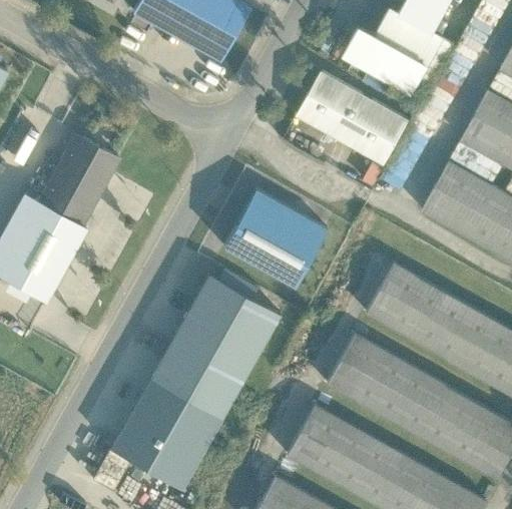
[(256,10),(236,0),(153,0),(143,21),(226,65),(256,10)]
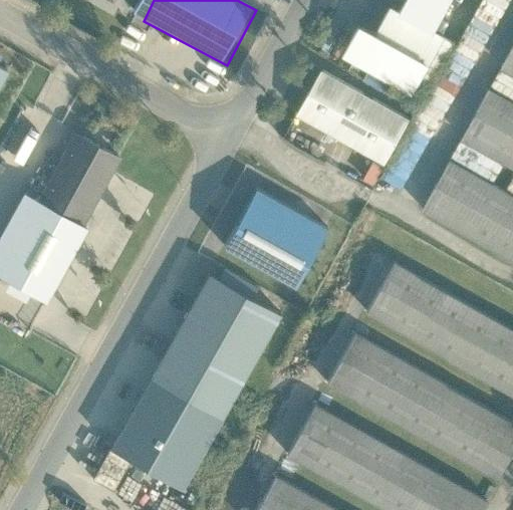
[(359,27),(344,53),(415,92),(425,97),(455,43),(446,38),(435,32),(436,30),(452,0),(407,0),(402,10),(400,12),(391,8),(376,33),(359,27)]
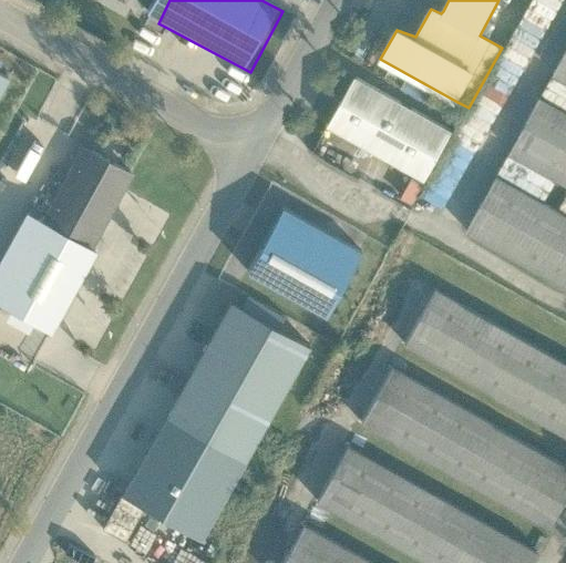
[(534,0),(469,131),(491,143),(562,0),(534,0)]
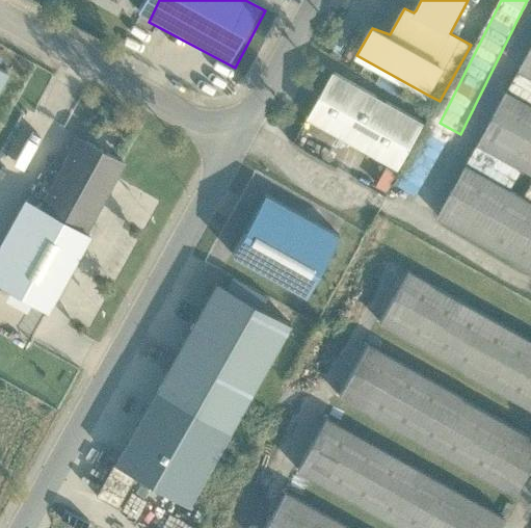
[(335,73),(309,119),(400,169),(425,124),(335,73)]
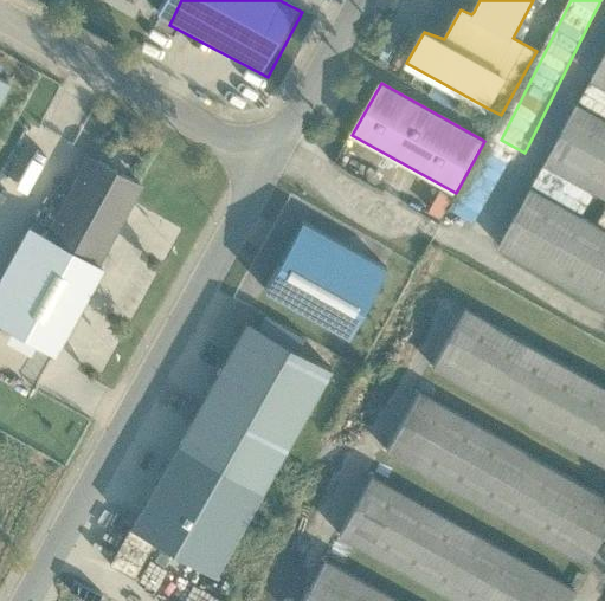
[(604,116),(579,102),(546,160),(604,193),(604,116)]
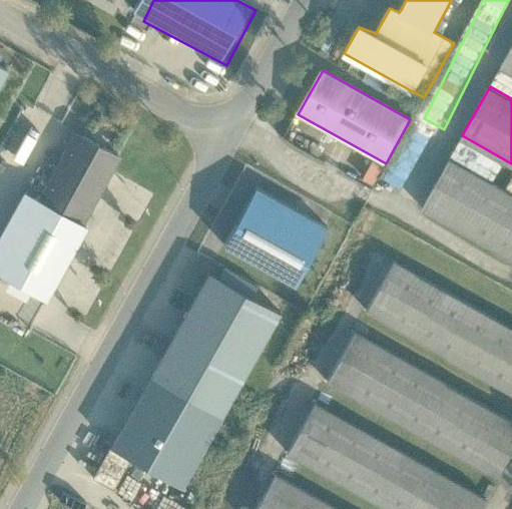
[(19,127),(25,130),(22,136),(13,132),(6,147),(26,157),(40,130),(22,121),(19,127)]
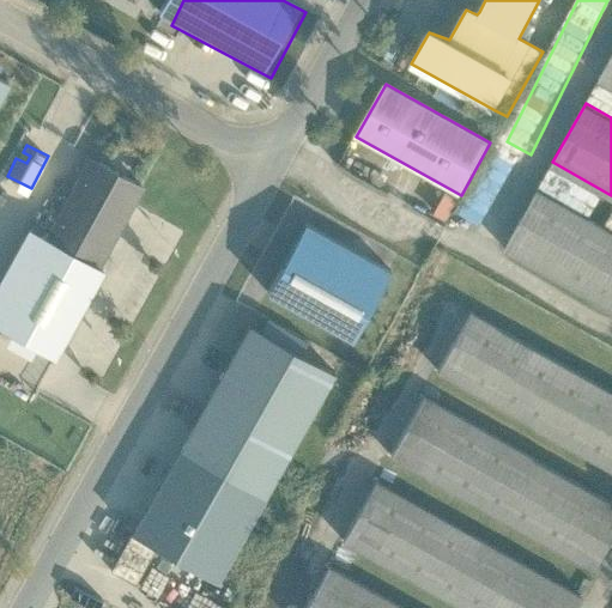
[(0,335),(52,364),(144,193),(86,162),(43,242),(29,232),(0,283),(0,335)]
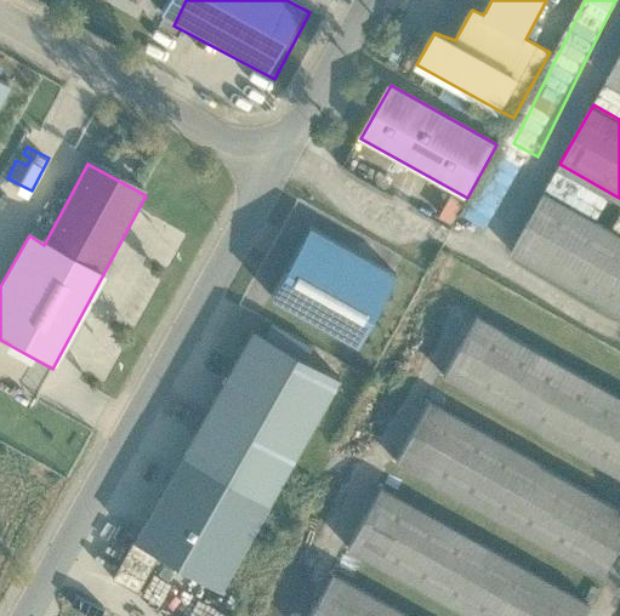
[(619,232),(551,193),(513,258),(619,318),(619,232)]
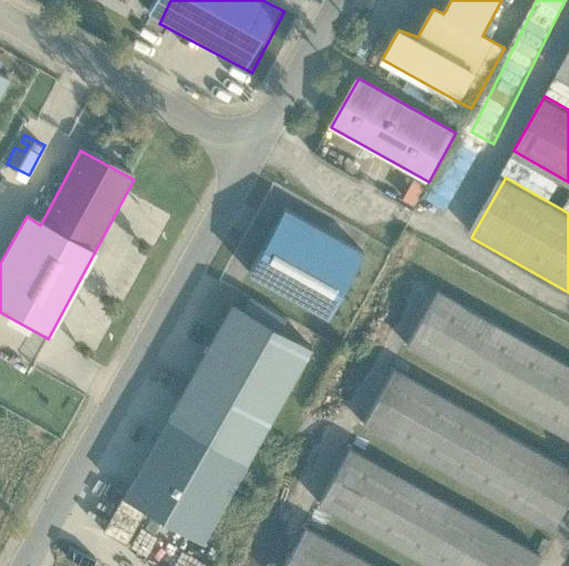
[(284,211),(276,225),(355,270),(363,255),(284,211)]
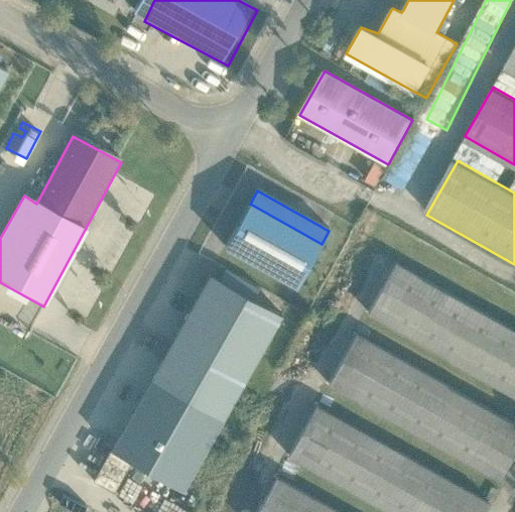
[(250,204),(225,248),(297,287),(322,244),(250,204)]
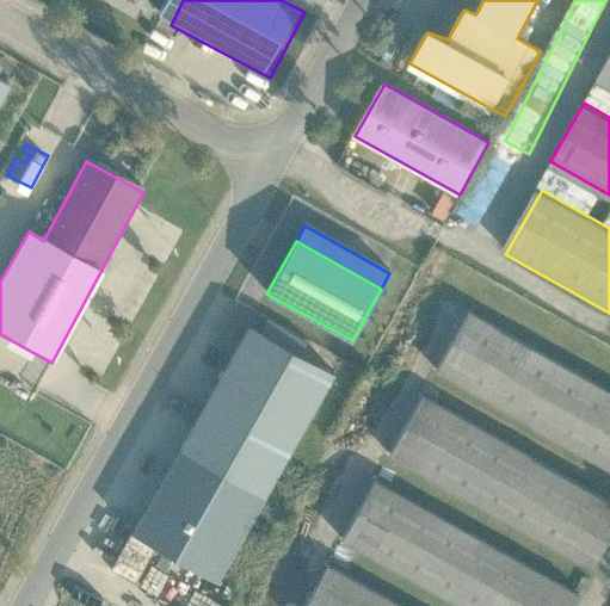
[(609,384),(469,307),(432,373),(609,471),(609,384)]
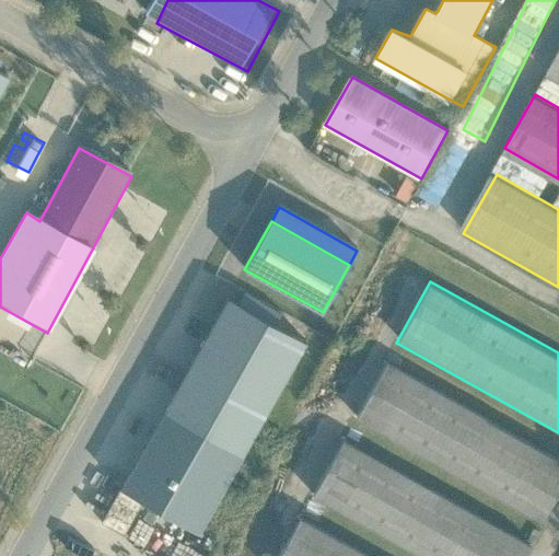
[(226,302),(120,490),(198,534),(304,346),(226,302)]
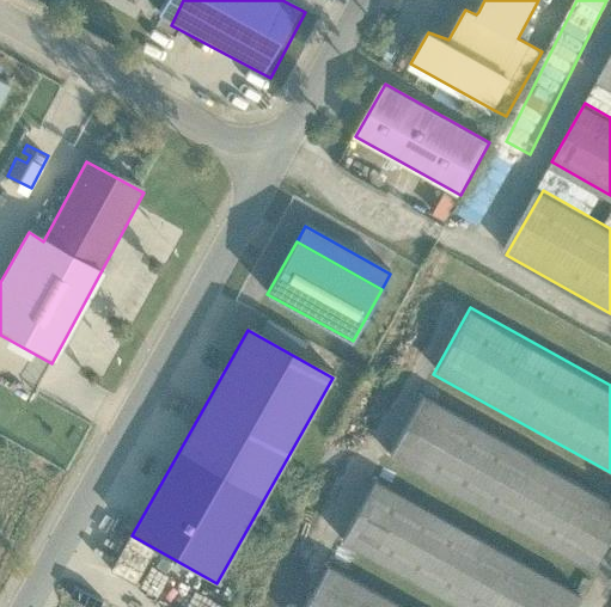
[(610,504),(426,399),(388,465),(590,581),(610,544),(610,504)]
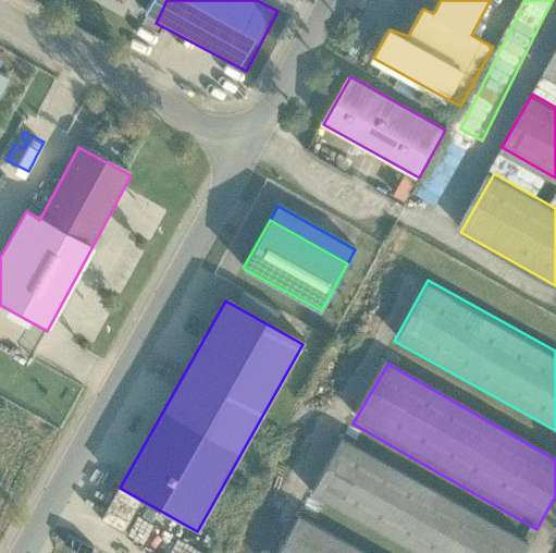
[(524,552),(529,544),(340,440),(308,498),(409,552),(524,552)]
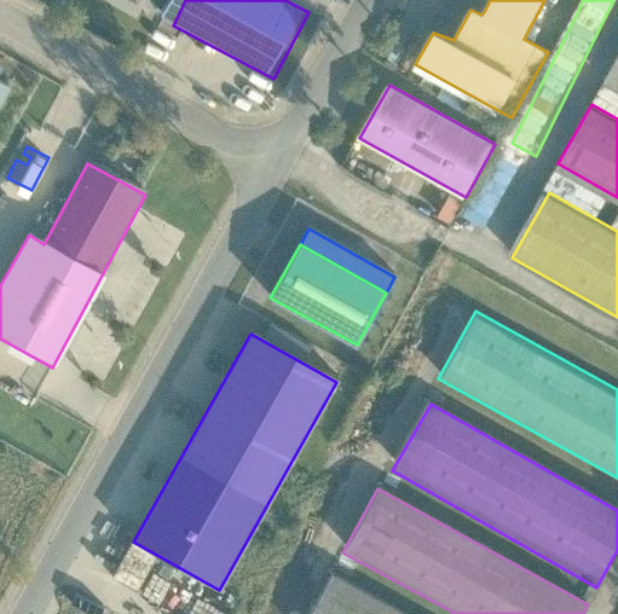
[(406,613),(331,571),(306,613),(406,613)]
